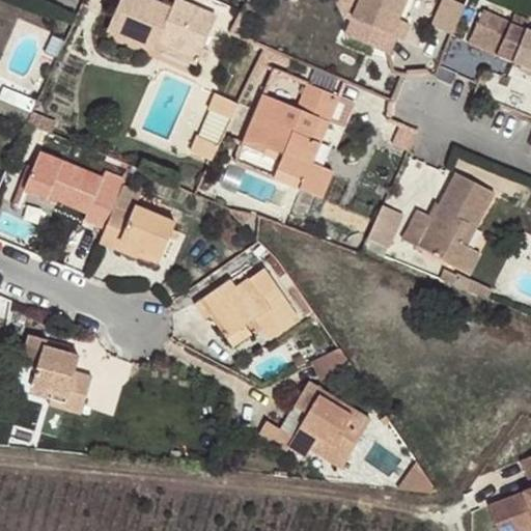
[(159,42),(197,59),(205,63),(211,52),(202,49),(217,17),(178,0),(174,0),(170,9),(148,0),(119,0),(106,30),(156,52),(156,50),(159,42)]
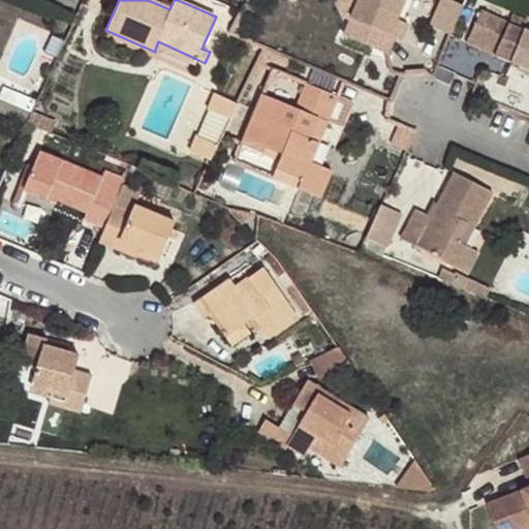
[(390,35),(396,20),(404,0),(359,0),(344,36),(386,54),(395,38),(390,35)]
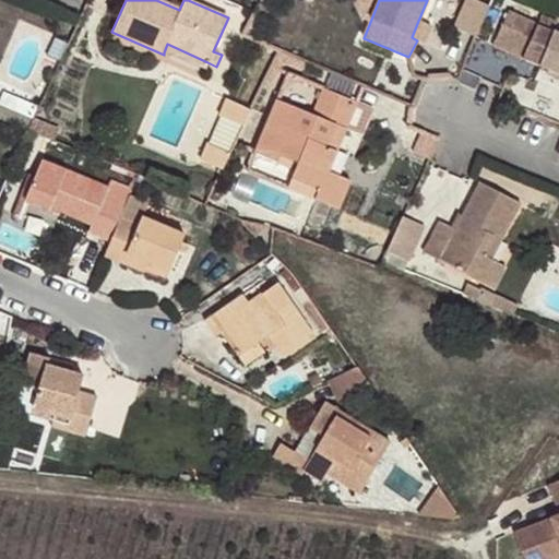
[(476,37),(489,7),(472,0),(466,0),(453,28),(476,37)]
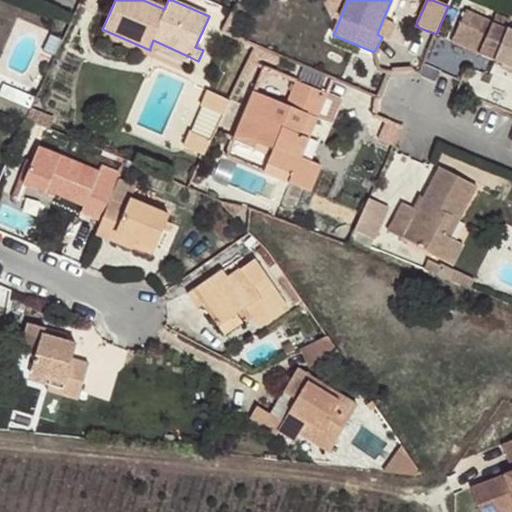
[(468,1),(453,40),(495,57),(493,62),(511,69),(511,31),(508,30),(511,19),(468,1)]
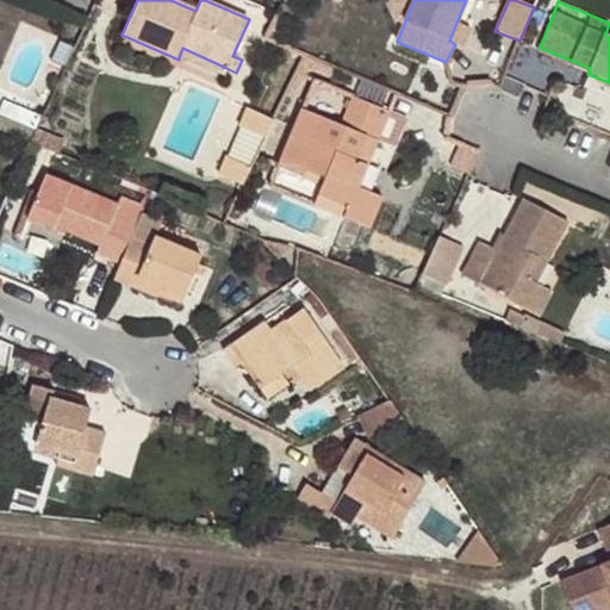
[(462,25),(456,23),(449,41),(455,44),(462,25)]
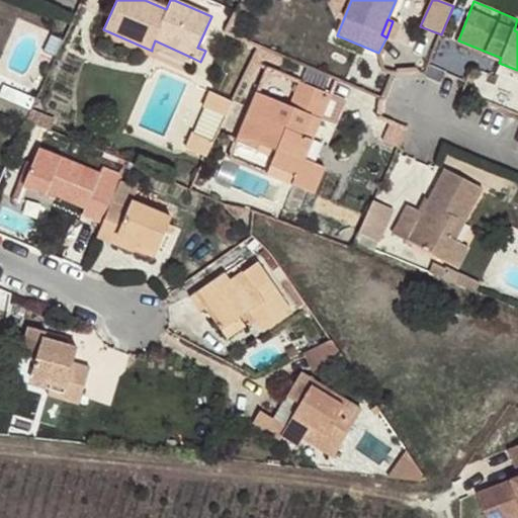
[(441,36),(434,52),(444,56),(450,40),(441,36)]
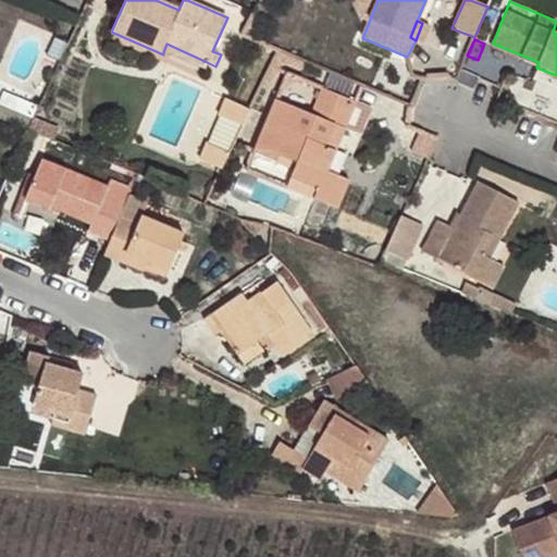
[(203,70),(207,62),(166,44),(163,52),(203,70)]
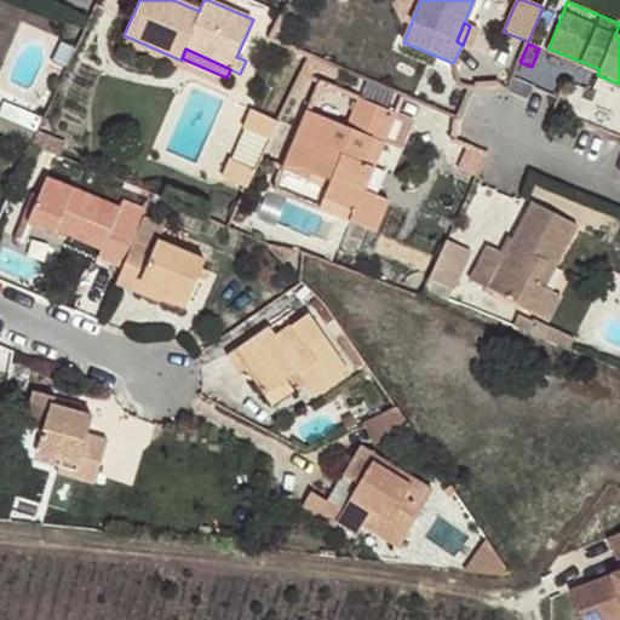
[(309,76),(317,59),(310,57),(302,74),(309,76)]
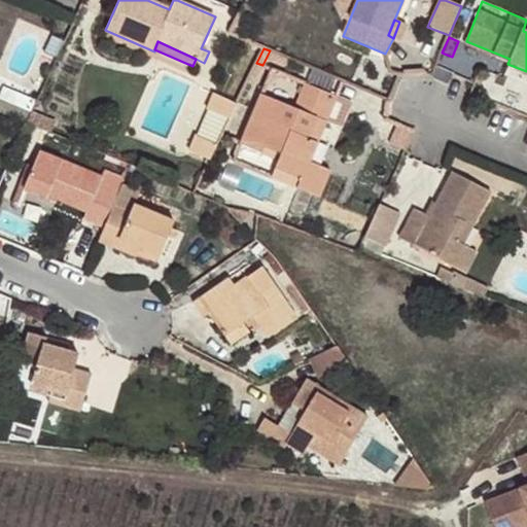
[(317,117),(326,121),(337,96),(305,82),(294,108),(260,94),(240,144),(261,153),(265,147),(281,154),(278,161),(275,168),(301,179),(296,188),(318,198),(329,170),(310,163),(318,143),(308,139),(317,117)]
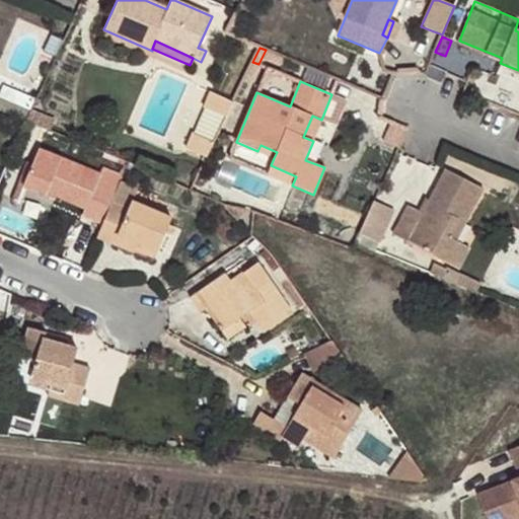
[(204,107),(226,118),(233,101),(211,91),(204,107)]
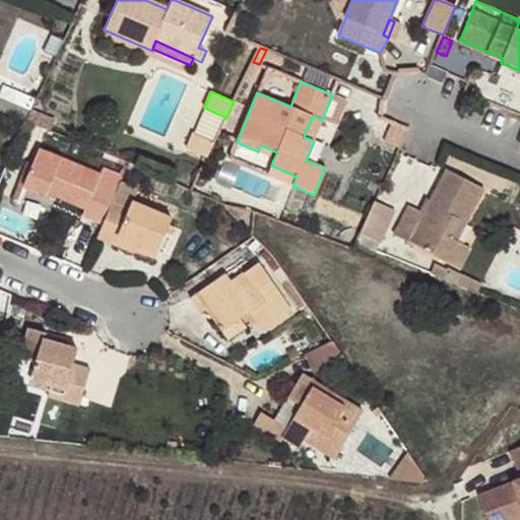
[(0,111),(25,122),(30,112),(0,99),(0,111)]
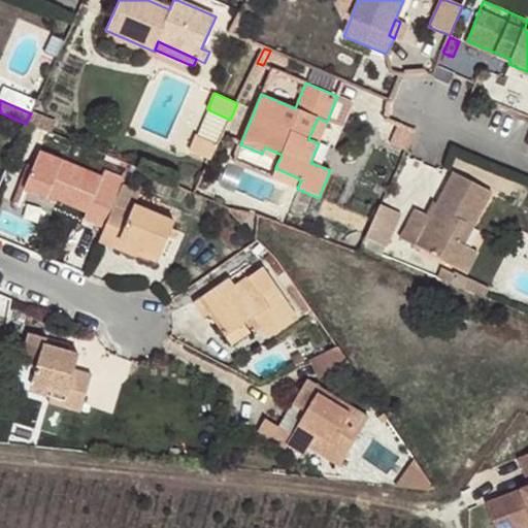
[(196,135),(217,145),(230,120),(207,109),(196,135)]
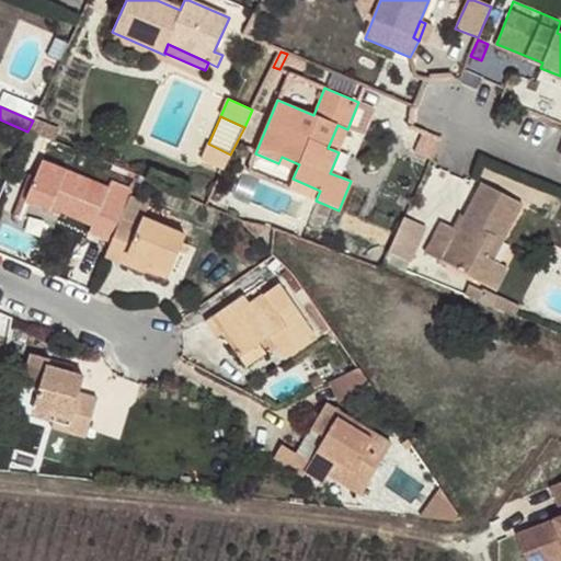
[(339,152),(347,129),(338,125),(328,148),(339,152)]
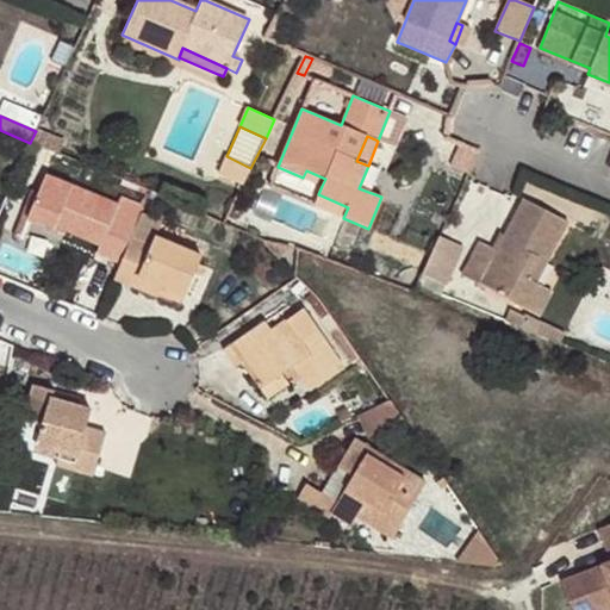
[(219,175),(242,186),(250,168),(226,156),(219,175)]
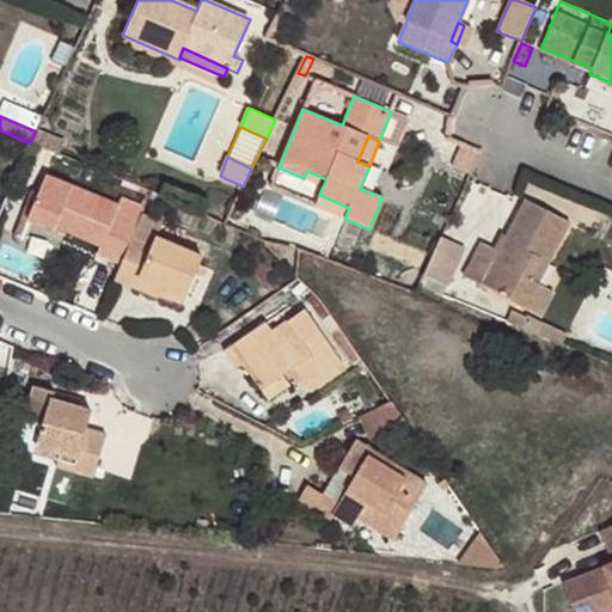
[(307,171),(304,178),(323,187),(326,179),(307,171)]
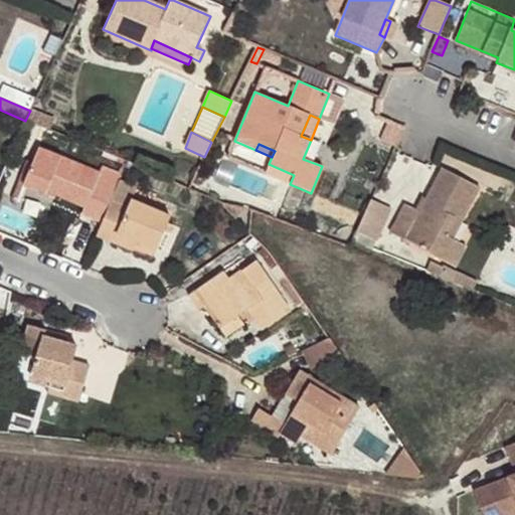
[(112,200),(123,176),(103,168),(99,174),(37,148),(22,186),(44,195),(45,193),(84,208),(81,216),(101,225),(112,200)]
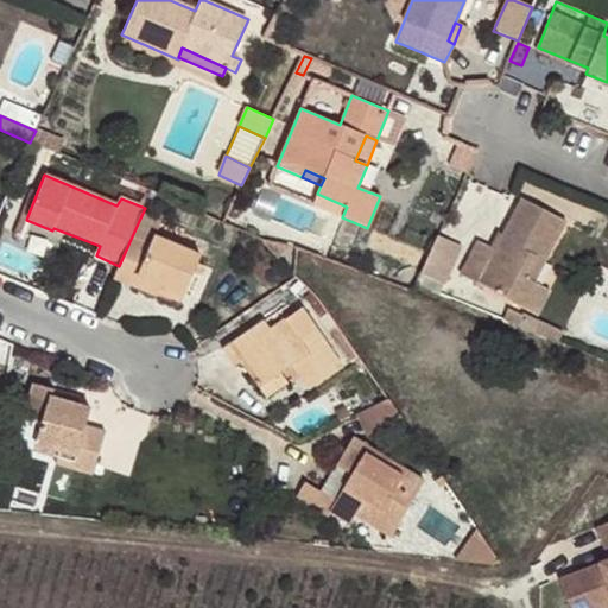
[(312,206),(342,217),(347,207),(317,194),(312,206)]
